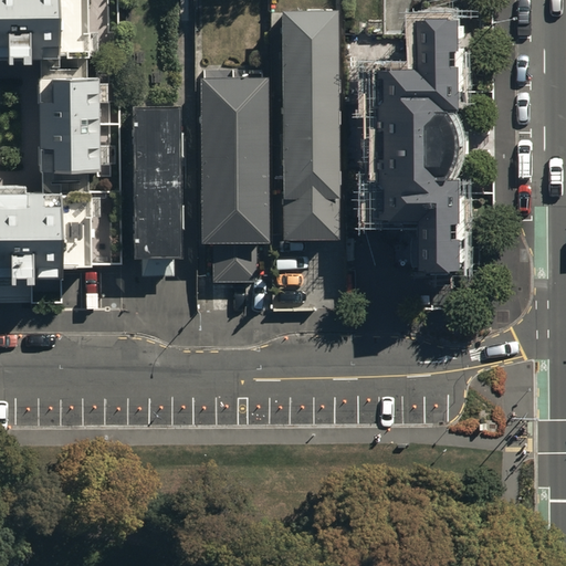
[(0,0),(0,58),(58,56),(56,0),(0,0)]
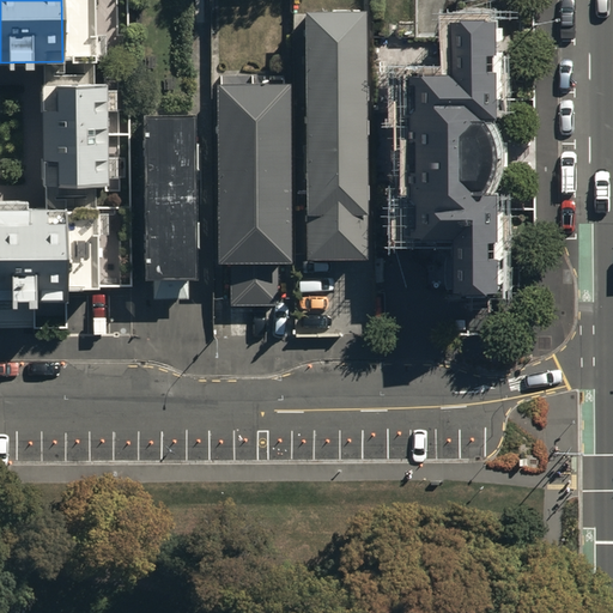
[(363,10),(304,10),(307,259),(365,258),(363,10)]
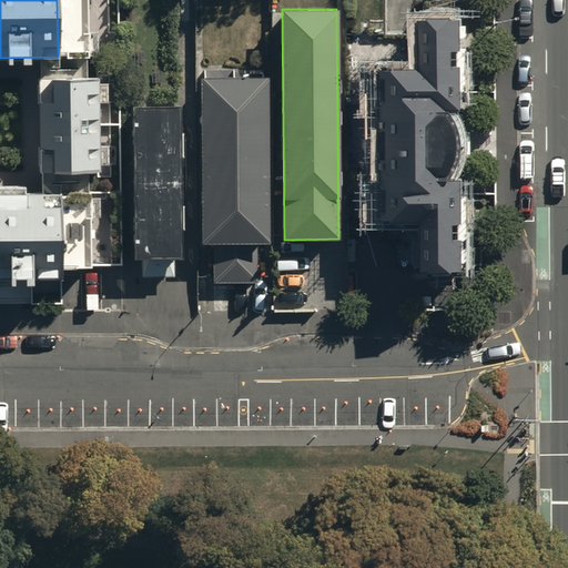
[(424,69),(381,70),(384,232),(425,231),(425,271),(468,270),(467,175),(470,162),(474,145),(472,124),(466,109),(465,19),(423,18),(424,69)]
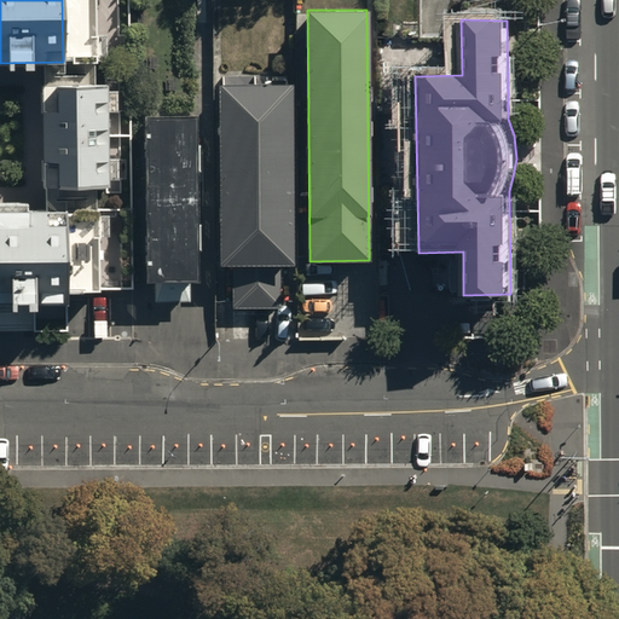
[(291,85),(219,86),(221,264),(233,264),(233,311),(283,310),(282,261),(294,261),(291,85)]
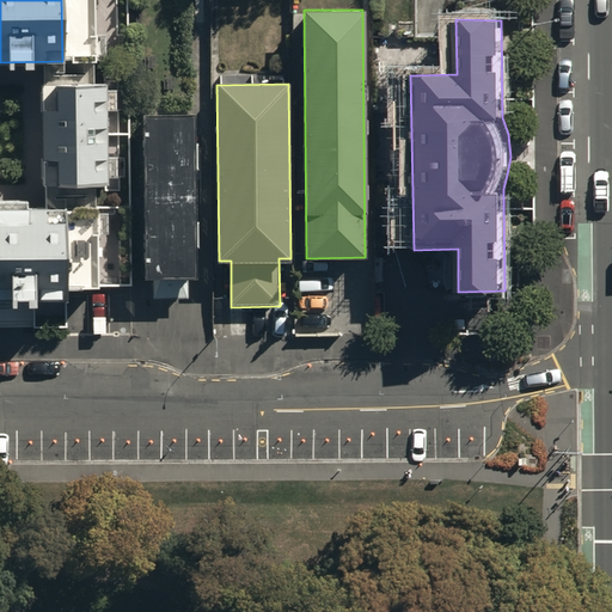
[(108,85),(43,85),(43,184),(108,184),(108,85)]
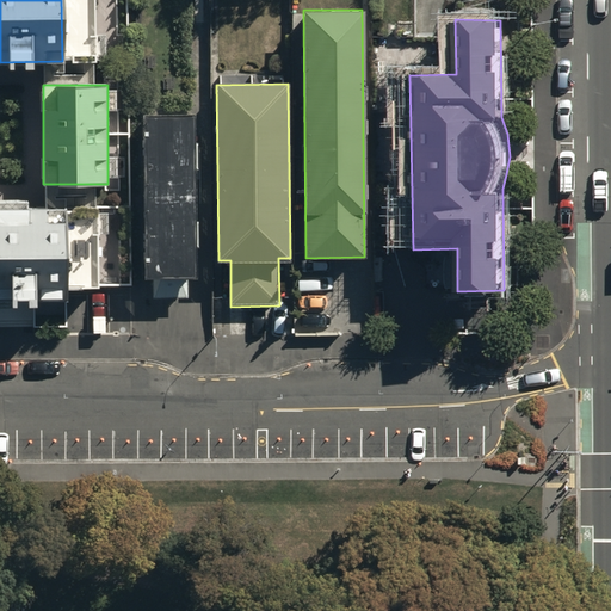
[(195,115),(144,115),(146,281),(153,281),(153,297),(186,297),(186,279),(197,279),(195,115)]
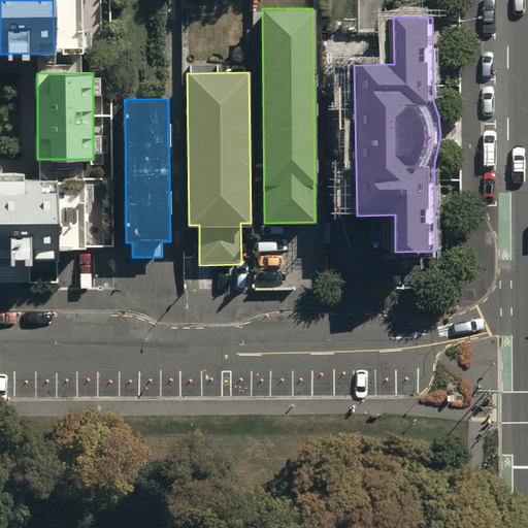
[(56,178),(0,178),(0,260),(58,259),(56,178)]
